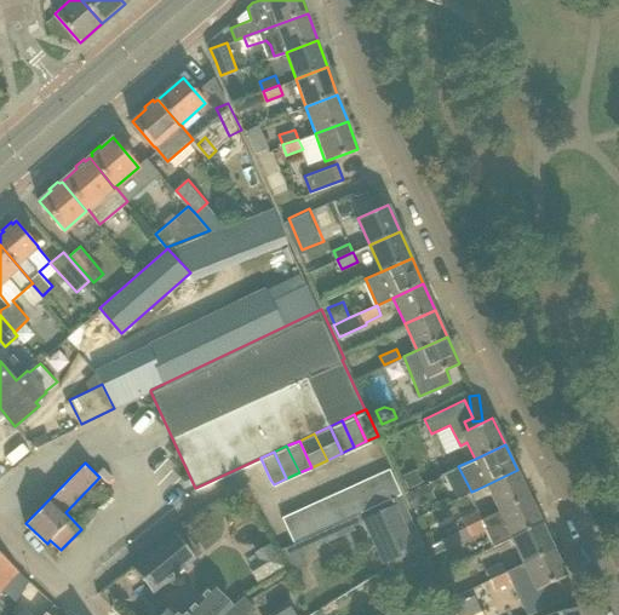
[(377,473),(389,499),(401,493),(391,467),(377,473)]
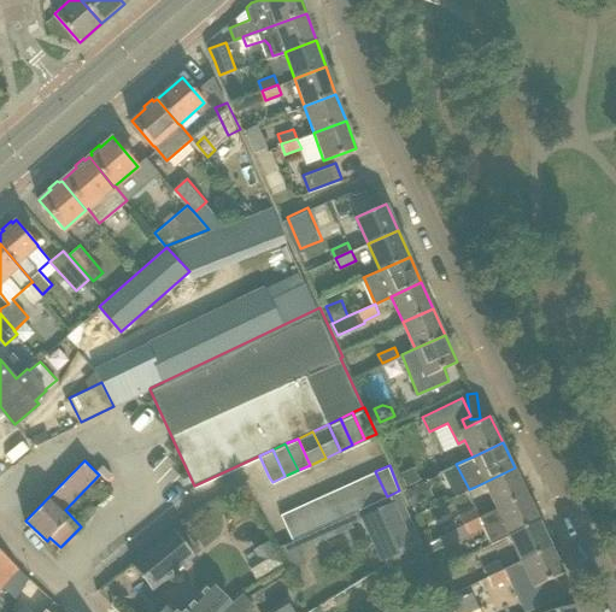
[(421,478),(415,465),(399,472),(406,486),(421,478)]
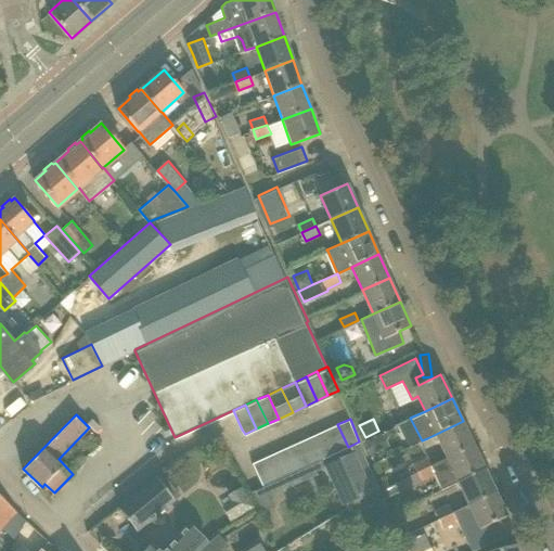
[(474,445),(463,421),(427,438),(437,461),(438,461),(474,445)]
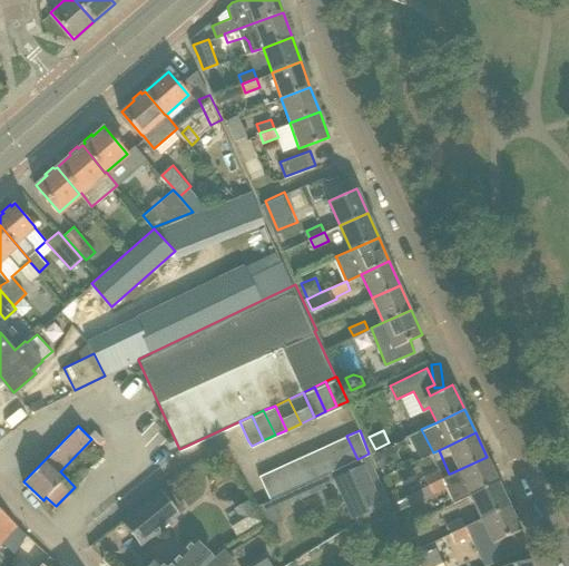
[(334,441),(344,465),(357,459),(346,436),(334,441)]
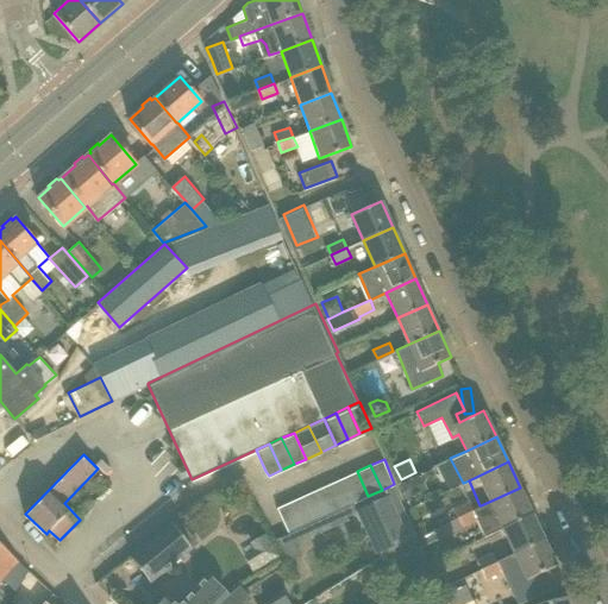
[(344,477),(355,502),(368,496),(357,471),(344,477)]
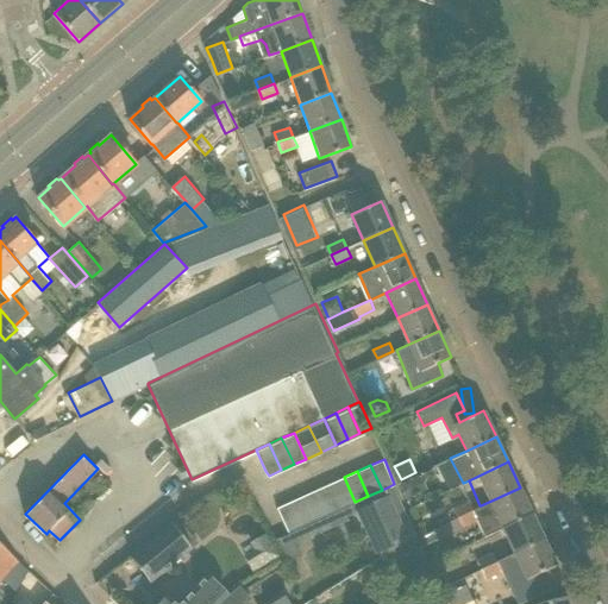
[(407,498),(428,488),(421,473),(401,483),(407,498)]
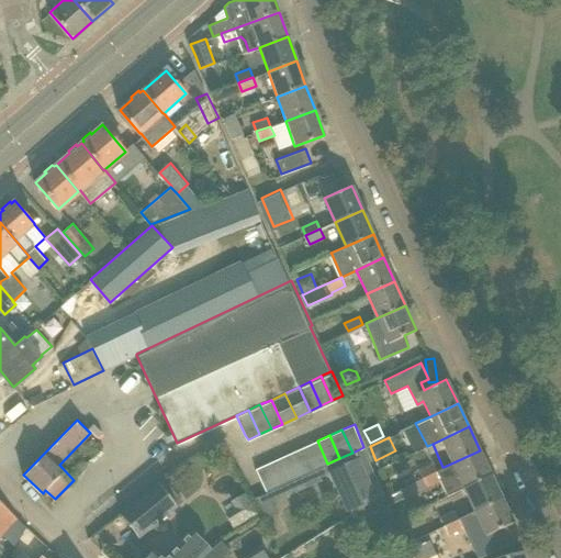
[(305,446),(315,469),(327,464),(317,441),(305,446)]
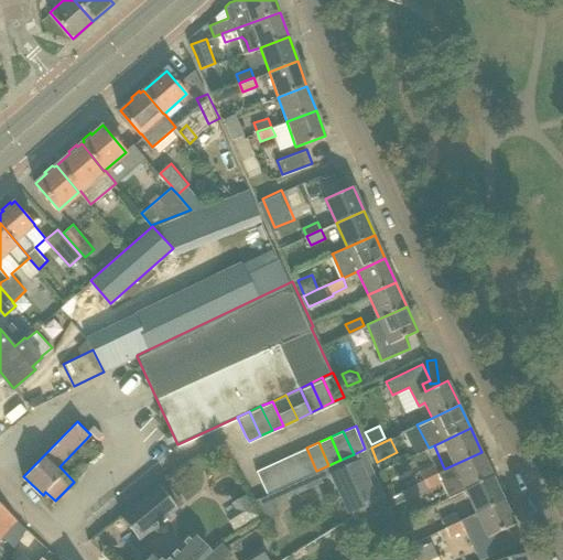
[(316,471),(306,448),(294,453),(304,476),(316,471)]
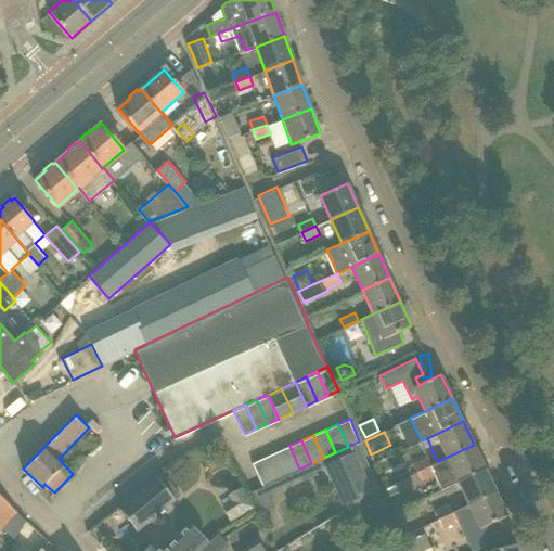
[(348,447),(335,452),(323,458),(326,463),(324,464),(343,504),(379,487),(359,441),(348,447)]
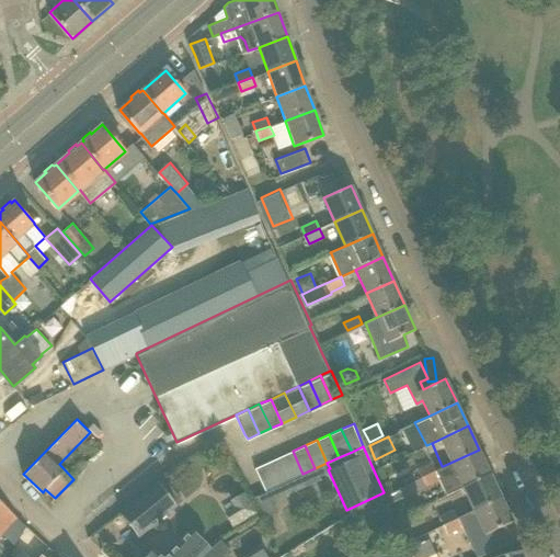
[(463,486),(490,474),(479,450),(443,466),(442,466),(436,468),(436,469),(422,476),(400,486),(406,498),(427,488),(426,486),(441,479),(447,493),(463,486)]
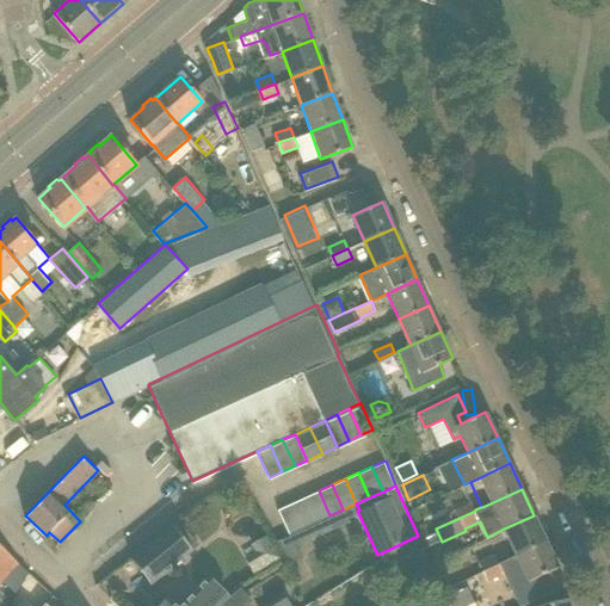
[(316,521),(330,515),(319,490),(306,496),(316,521)]
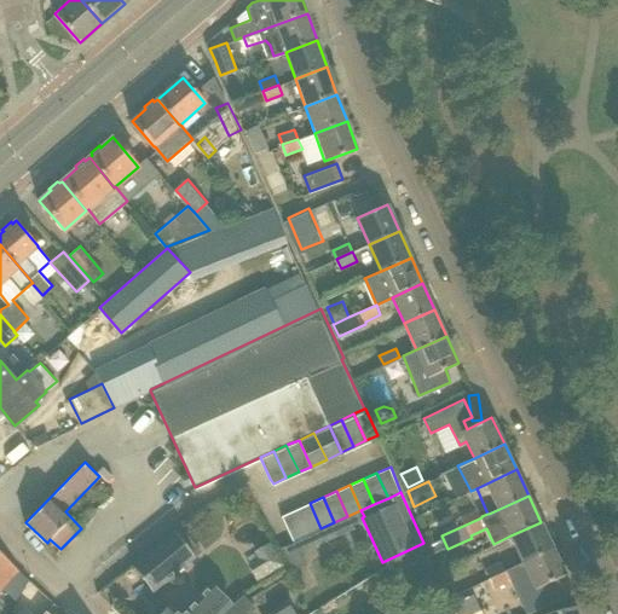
[(296,509),(307,534),(321,528),(310,503),(296,509)]
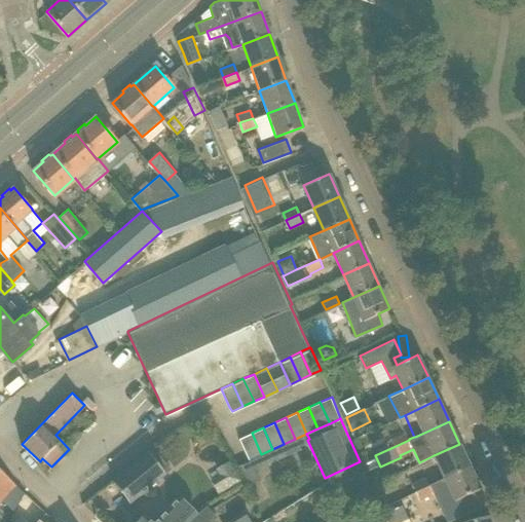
[(392,438),(396,446),(409,440),(409,439),(406,432),(392,438)]
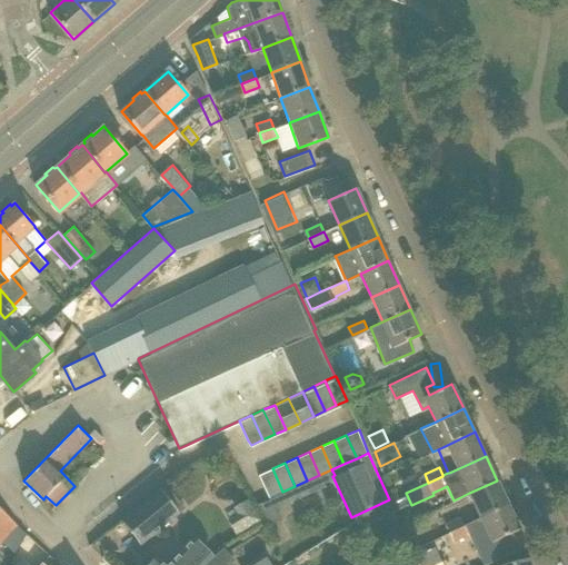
[(259,474),(270,497),(282,492),(272,468),(259,474)]
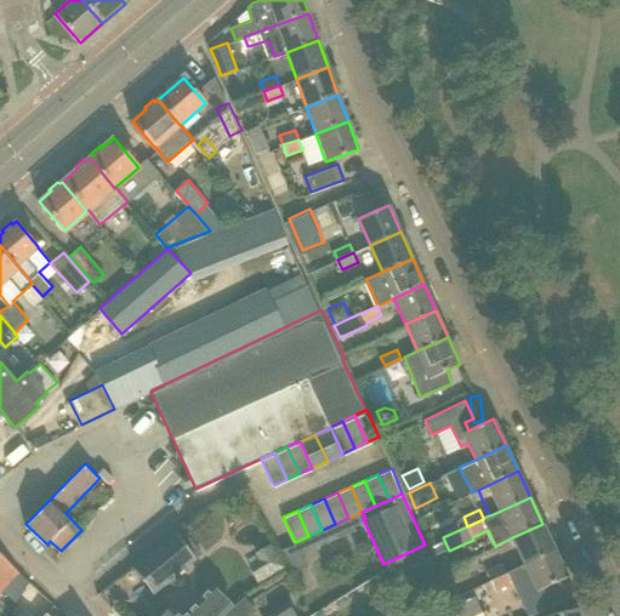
[(322,530),(308,536),(295,542),(302,553),(356,529),(354,525),(364,522),(363,519),(365,518),(362,512),(348,518),(335,524),(322,530)]
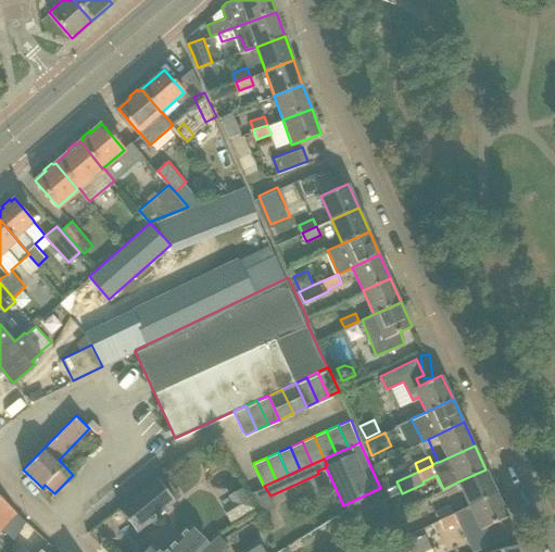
[(486,469),(458,481),(469,505),(496,492),(486,469)]
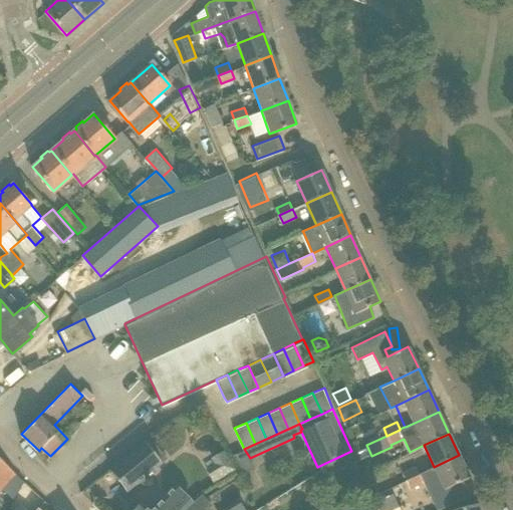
[(151,436),(144,442),(110,469),(127,489),(168,457),(151,436)]
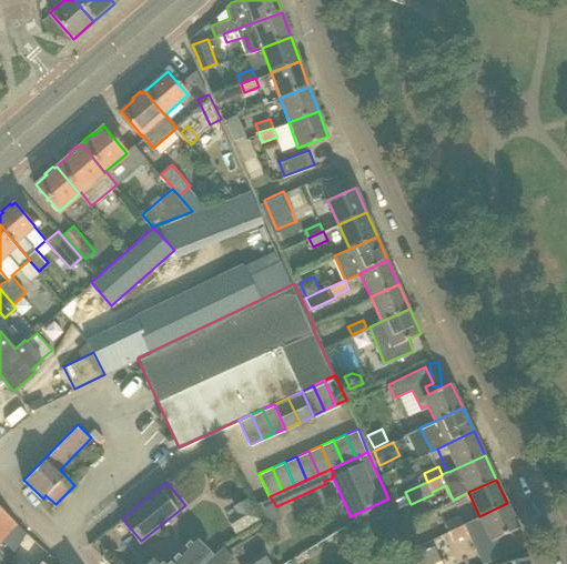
[(262,517),(249,496),(233,505),(238,512),(228,519),(236,532),(262,517)]
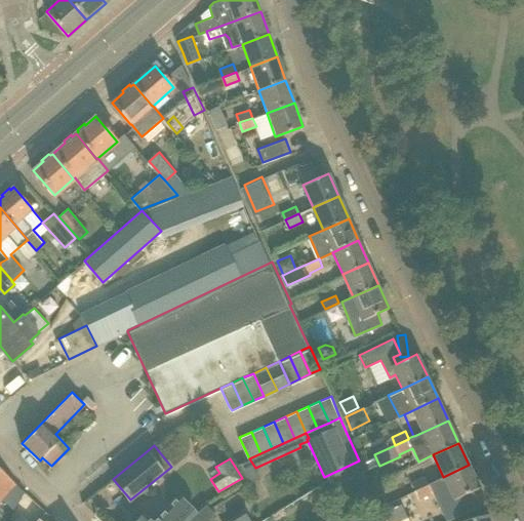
[(469,465),(443,477),(429,483),(433,491),(446,520),(481,506),(473,490),(479,487),(469,465)]
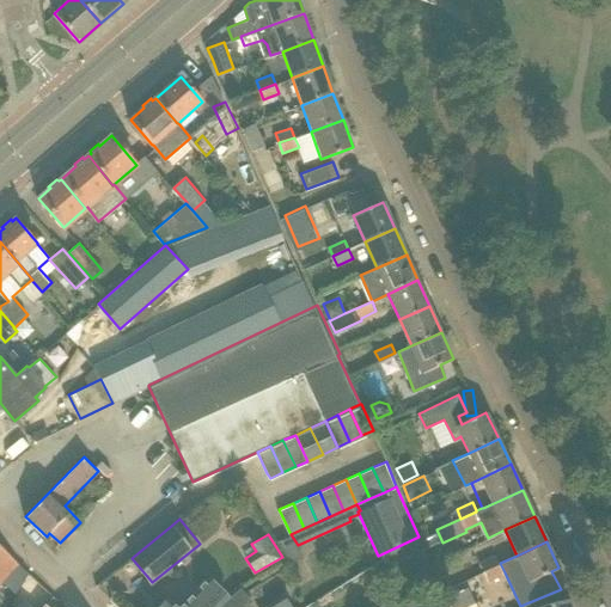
[(0,582),(19,563),(0,544),(0,582)]
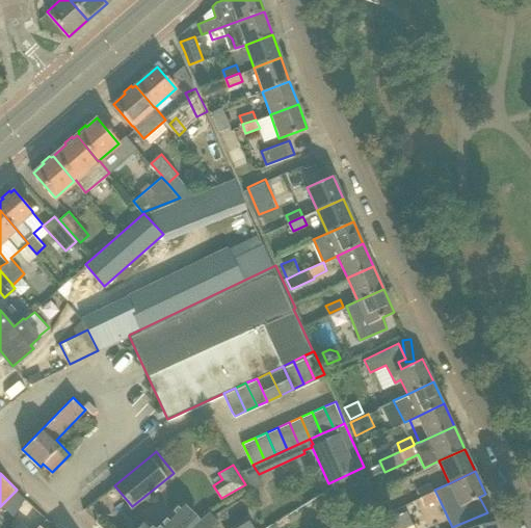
[(421,496),(434,490),(431,481),(418,487),(421,496)]
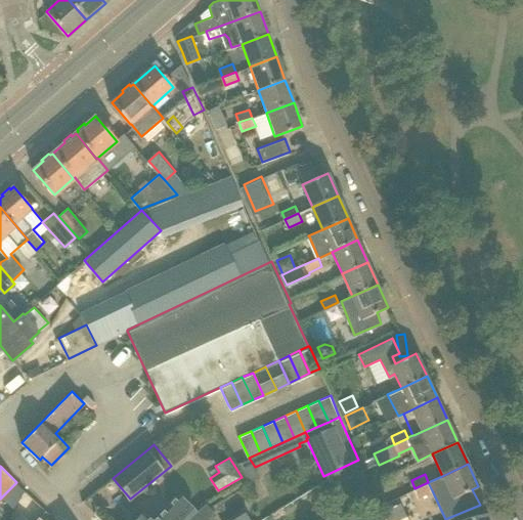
[(432,490),(428,482),(415,488),(419,496),(432,490)]
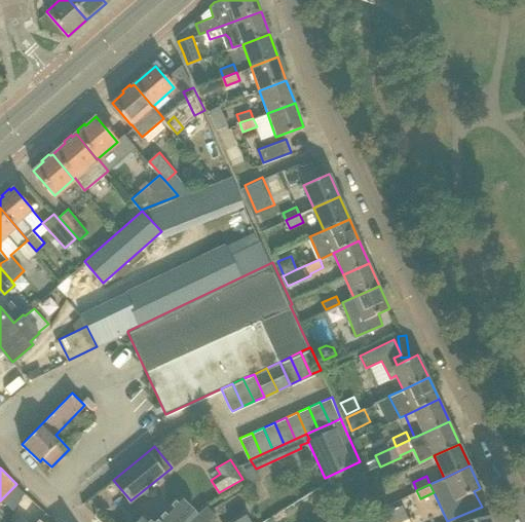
[(368,485),(354,492),(362,506),(375,497),(368,485)]
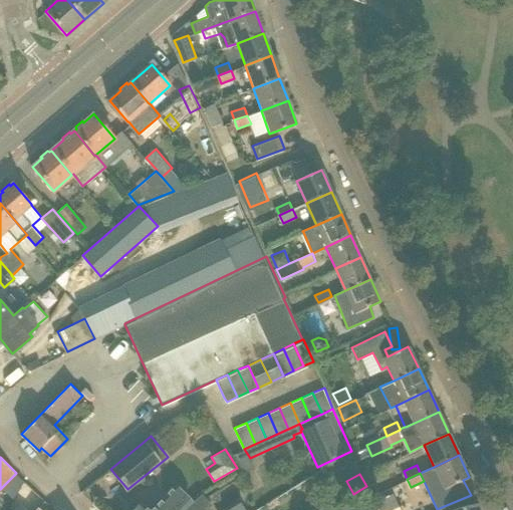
[(149,509),(142,503),(134,509),(184,509),(192,501),(175,485),(152,509),(149,509)]
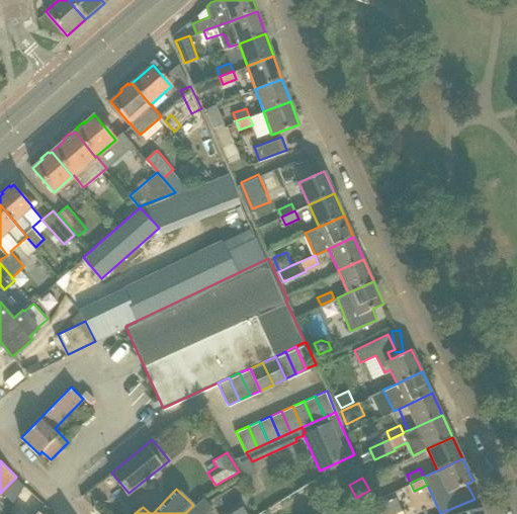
[(357,513),(369,513),(374,511),(367,497),(353,506),(357,513)]
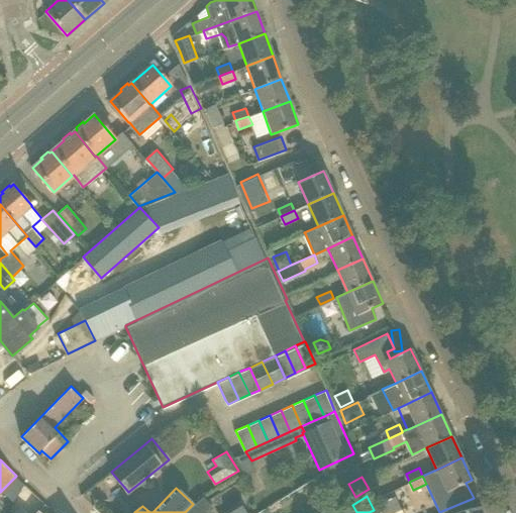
[(404,512),(396,496),(382,503),(386,512),(404,512)]
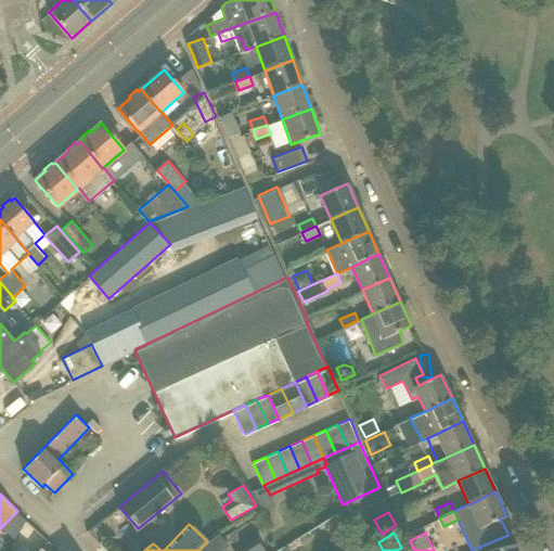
[(220,550),(227,546),(215,534),(207,541),(198,550),(220,550)]
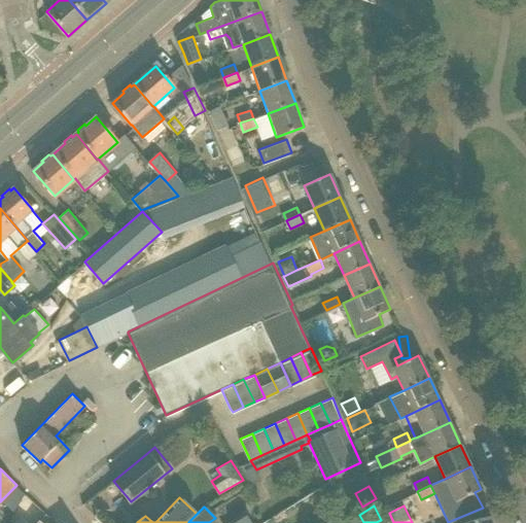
[(254,522),(247,511),(228,522),(254,522)]
